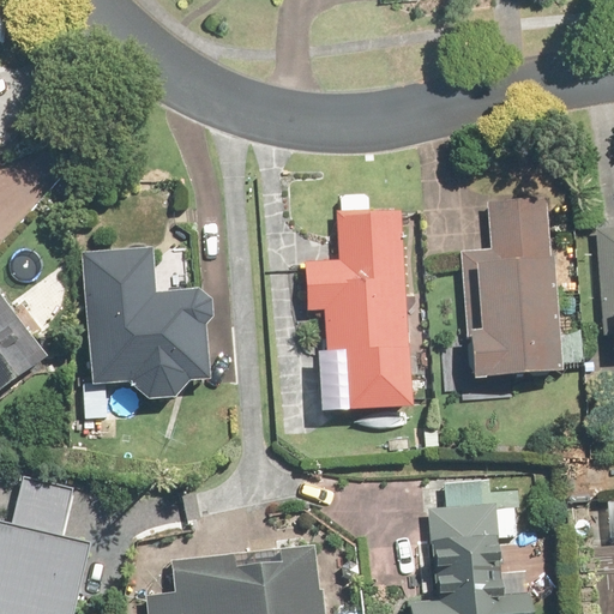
[(419,405),(410,188),(338,192),(341,258),(309,259),(312,305),(329,305),(330,354),(349,354),(350,408),(419,405)]
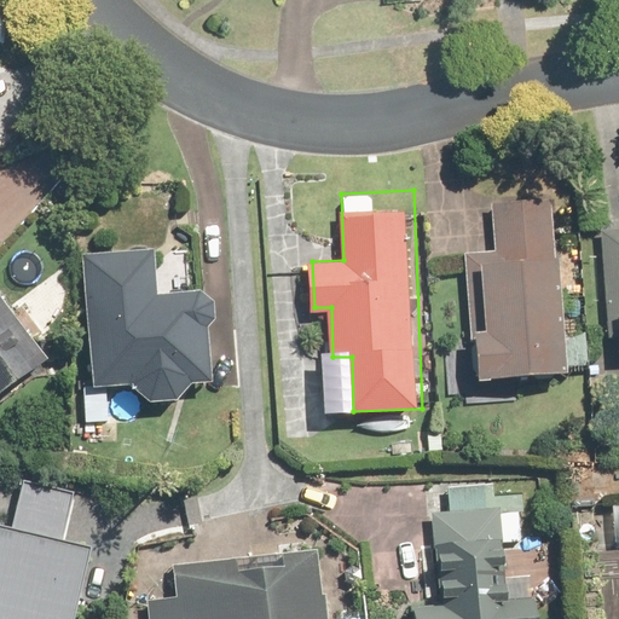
[(568,372),(562,196),(492,197),(493,243),(481,244),(484,323),(473,323),(474,375),(568,372)]
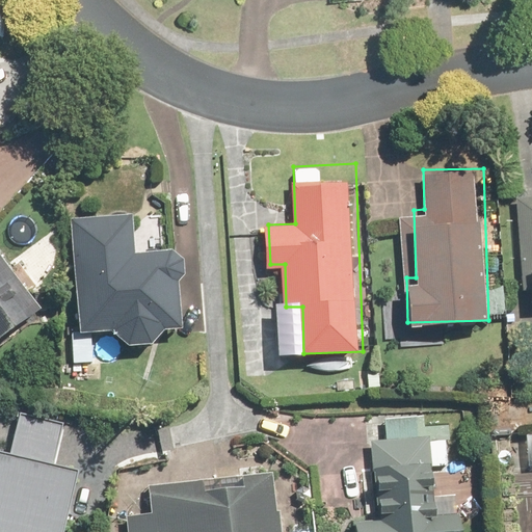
[(531,189),(509,190),(513,318),(531,317),(531,189)]
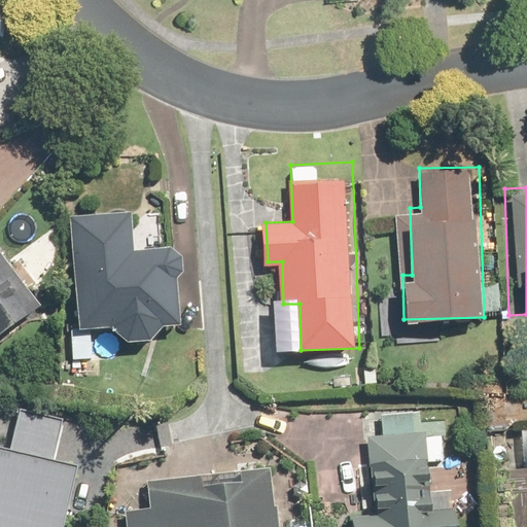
[(132,208),(71,211),(77,327),(110,326),(127,340),(150,337),(161,324),(181,322),(177,280),(182,272),(181,254),(172,245),(135,247),(132,208)]
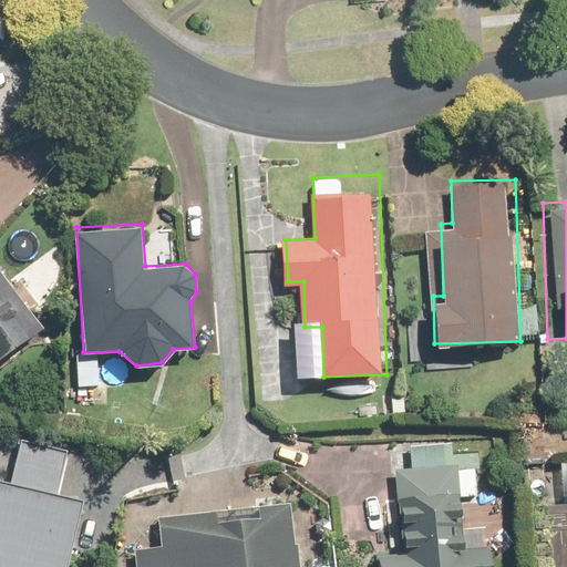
[(0,364),(51,323),(0,259),(0,364)]
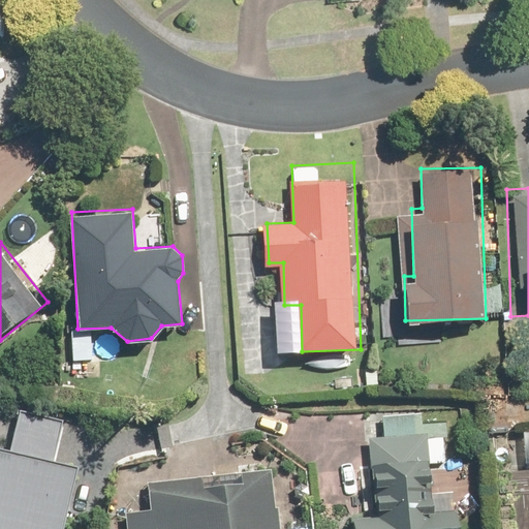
[(0,450),(0,528),(60,528),(74,467),(56,462),(66,412),(20,402),(8,453),(0,450)]
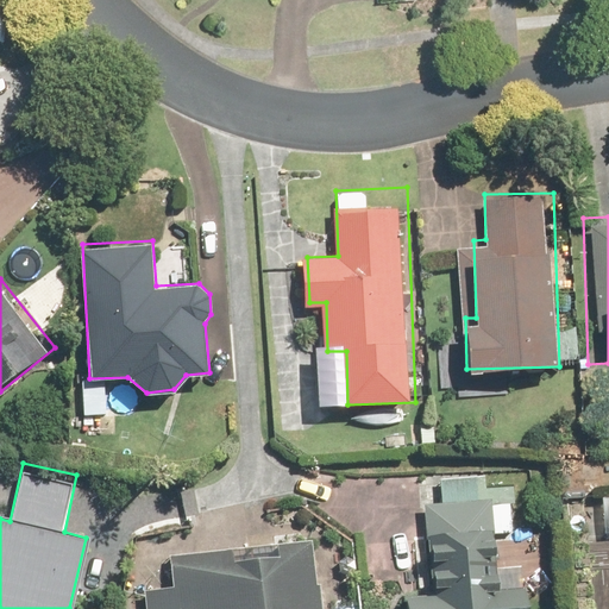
[(407,579),(408,608),(525,608),(523,582),(494,584),(490,525),(484,526),(481,477),(443,479),(444,497),(425,498),(429,578),(407,579)]
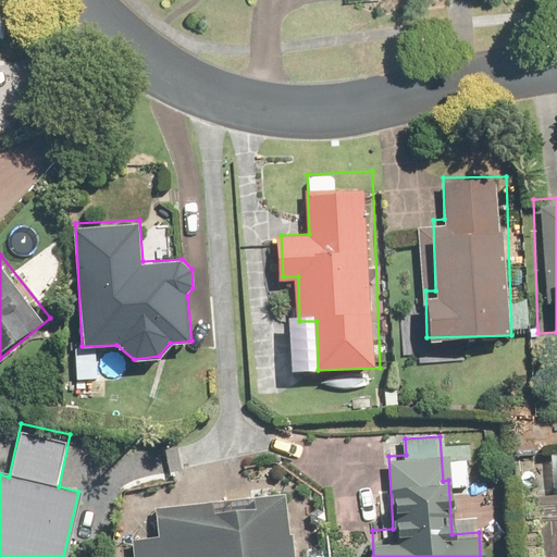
[(209,503),(158,508),(160,532),(136,535),(137,556),(296,556),(291,494),(254,498),(255,509),(210,514),(209,503)]
